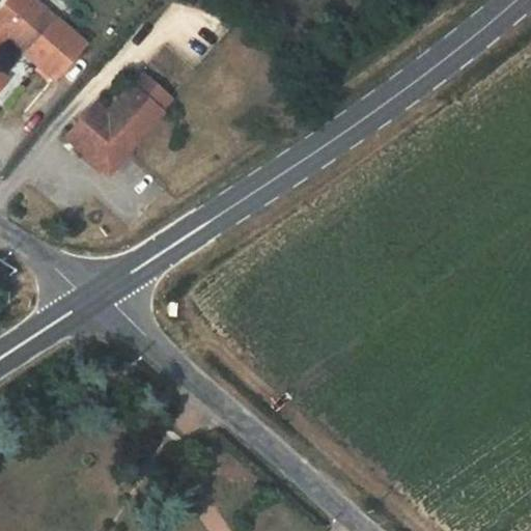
[(28,0),(10,0),(0,12),(0,29),(3,31),(29,0),(28,0)]
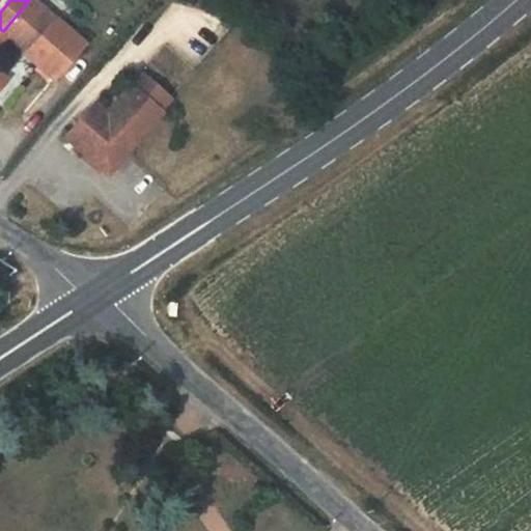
[(84,47),(29,0),(3,32),(0,29),(0,89),(6,83),(0,78),(0,50),(9,38),(28,55),(26,58),(54,82),(84,47)]
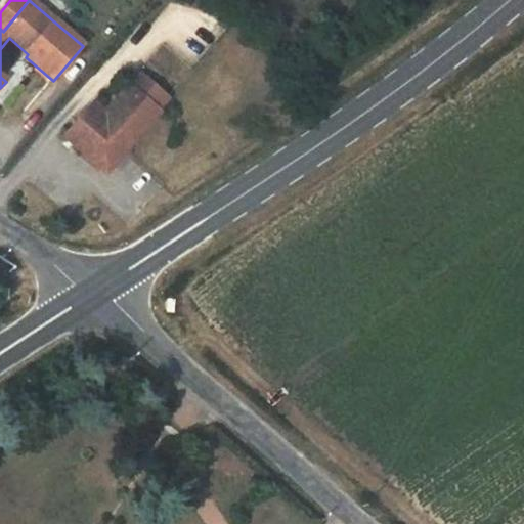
[(131,88),(129,86),(103,116),(108,121),(101,129),(93,128),(82,118),(63,138),(104,175),(160,113),(158,111),(167,98),(141,77),(131,88)]
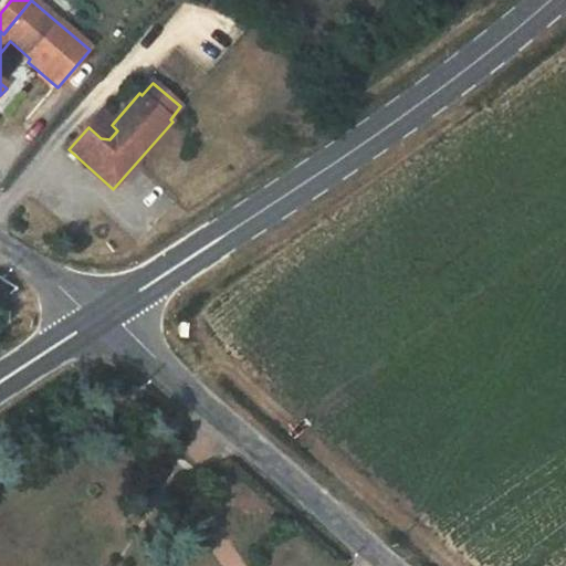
[(117,130),(112,125),(112,126),(98,114),(88,127),(101,138),(109,139),(117,130)]
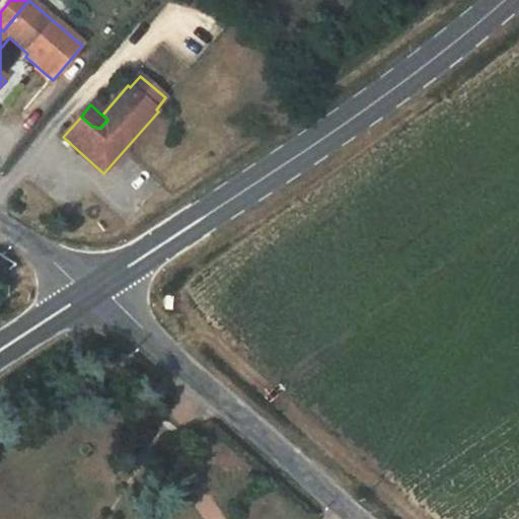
[(174,296),(164,295),(163,309),(173,310),(174,296)]
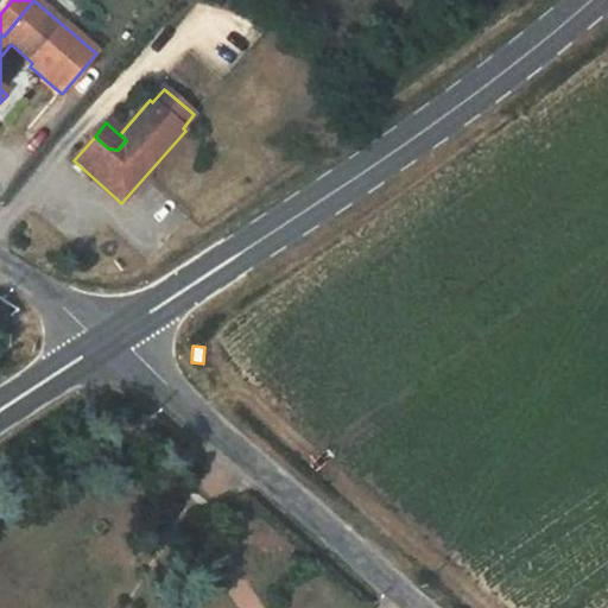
All buildings are outlined.
